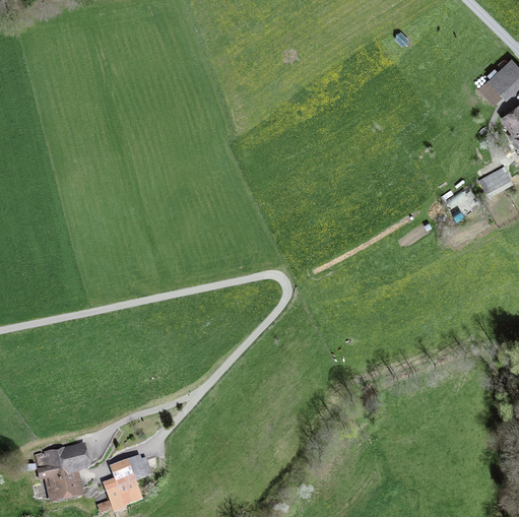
[(518,67),(511,59),(481,86),(493,98),(518,71),(518,67)]
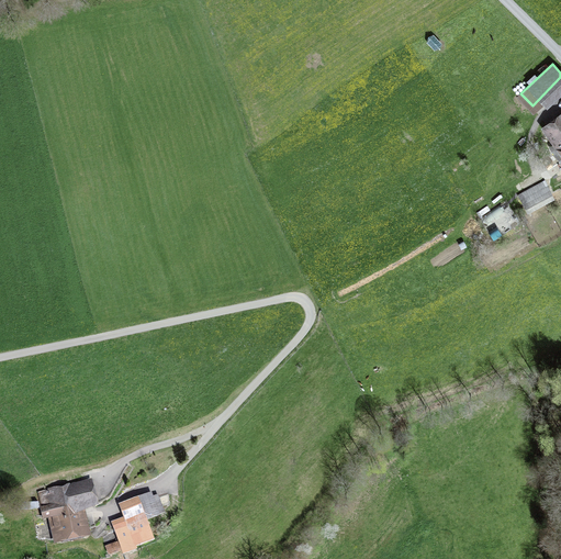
[(560,112),(546,123),(556,138),(554,140),(556,141),(551,144),(560,157),(560,112)]
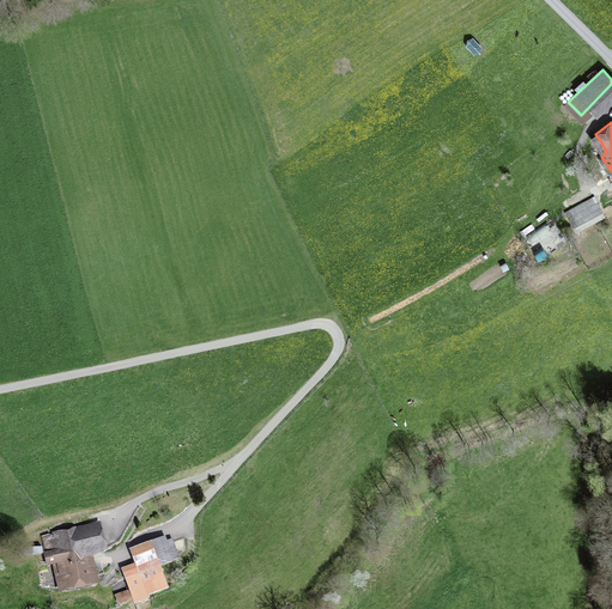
[(593,193),(573,205),(580,218),(600,207),(593,193)]
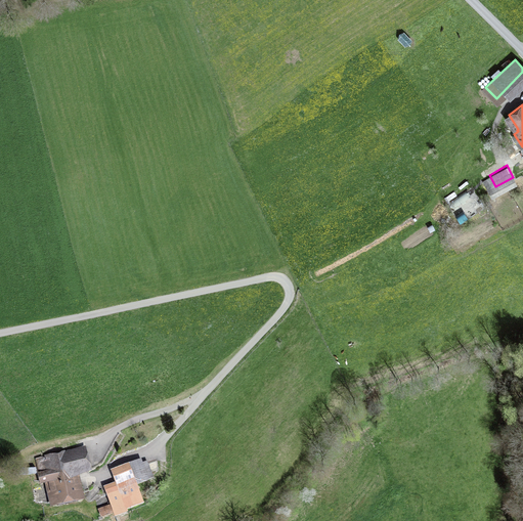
[(48,480),(52,498),(78,493),(73,468),(88,465),(84,446),(37,458),(42,481),(48,480)]
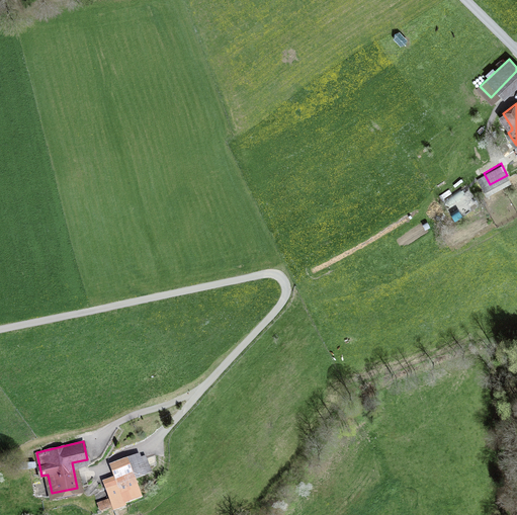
[(148,456),(130,463),(135,477),(152,470),(148,456)]
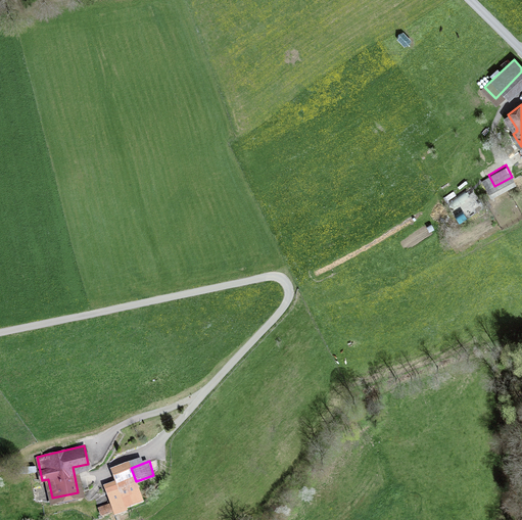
[(142,501),(136,481),(131,468),(113,474),(117,483),(105,487),(110,503),(112,509),(125,505),(125,507),(142,501)]
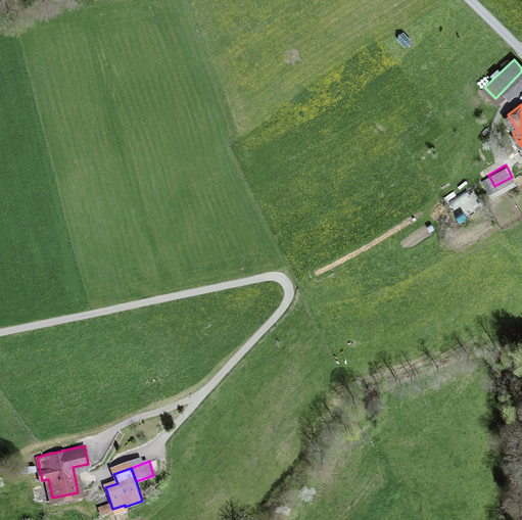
[(112,509),(110,503),(98,507),(101,513),(112,509)]
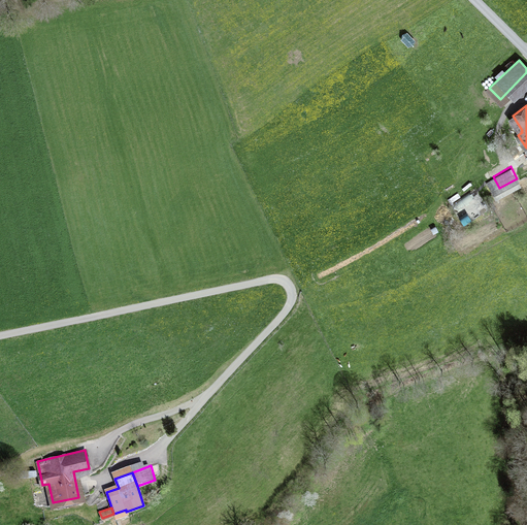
All buildings are outlined.
